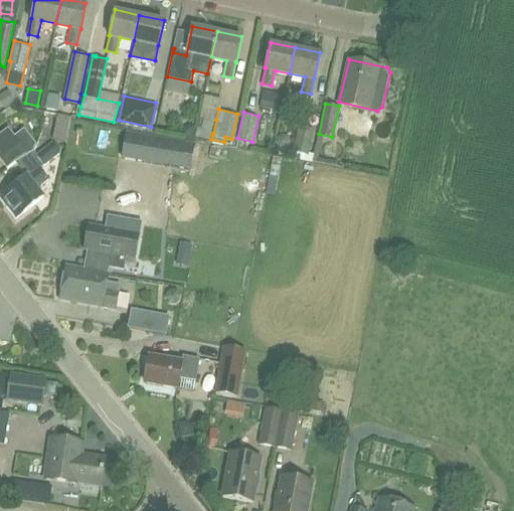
[(0,155),(14,144),(23,155),(30,151),(35,141),(24,127),(14,134),(8,126),(0,131),(0,155)]
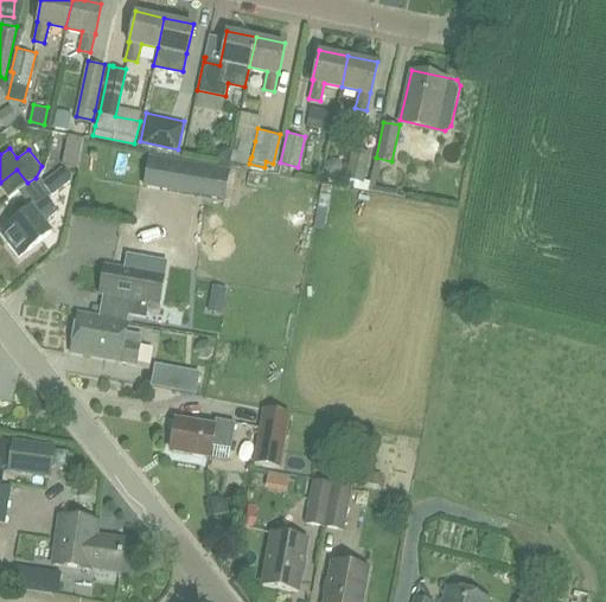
[(352,148),(345,181),(367,186),(369,180),(363,179),(369,152),(352,148)]
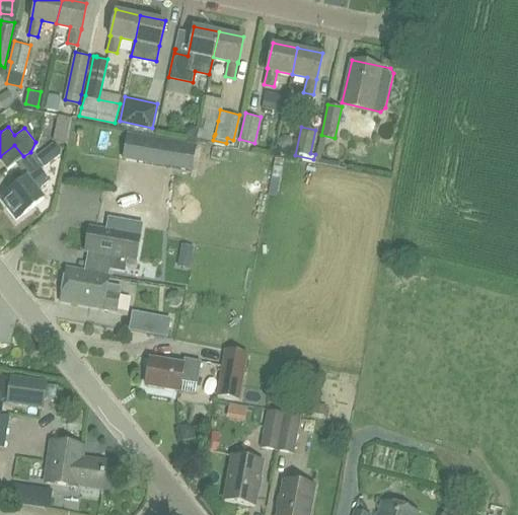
[(193,167),(197,143),(128,132),(124,155),(193,167)]
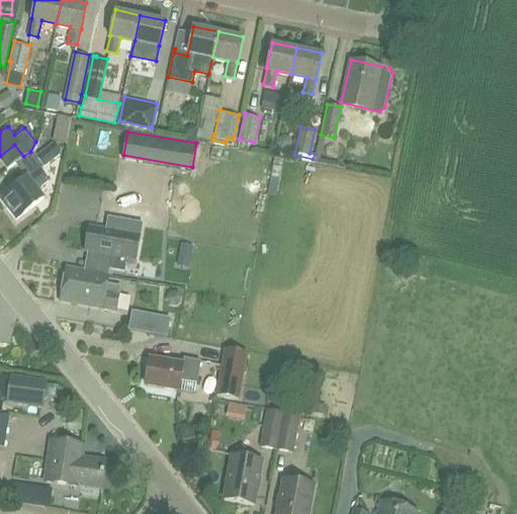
[(52,143),(36,154),(44,164),(60,152),(52,143)]
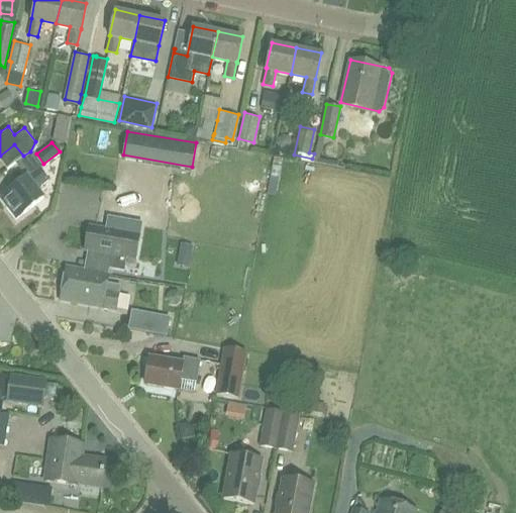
[(36,187),(48,177),(40,167),(43,164),(36,154),(33,149),(30,151),(23,156),(15,161),(26,175),(0,195),(0,197),(15,217),(43,196),(36,187)]
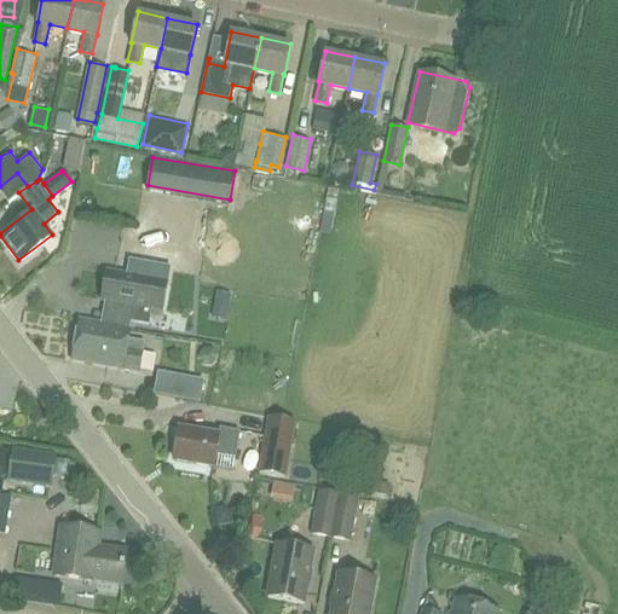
[(79,317),(71,357),(123,366),(123,365),(138,369),(143,340),(128,337),(131,318),(149,322),(151,305),(163,307),(163,306),(161,305),(165,281),(167,282),(168,281),(166,279),(168,266),(171,266),(171,265),(127,256),(127,259),(130,259),(127,273),(105,268),(105,271),(108,271),(103,295),(100,294),(100,296),(104,296),(105,296),(104,306),(119,308),(116,323),(99,320),(79,317)]
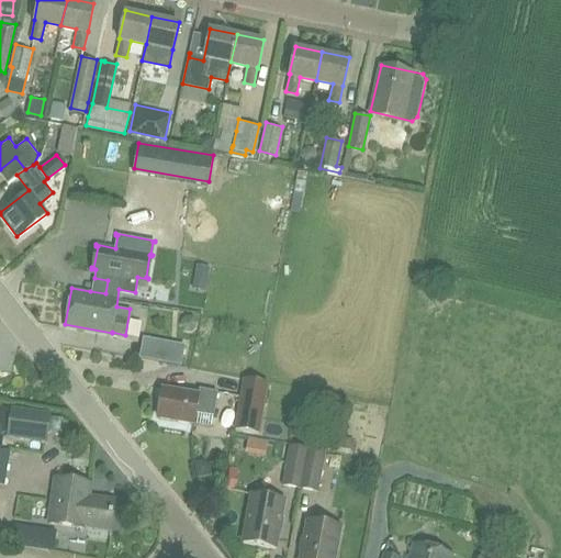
[(136,334),(134,349),(163,355),(166,339),(136,334)]
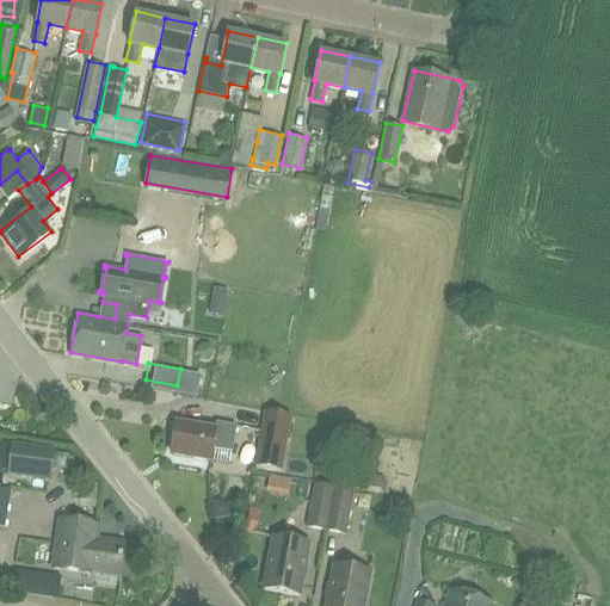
[(216,427),(177,421),(172,451),(210,458),(213,444),(232,447),(236,425),(217,421),(216,427)]
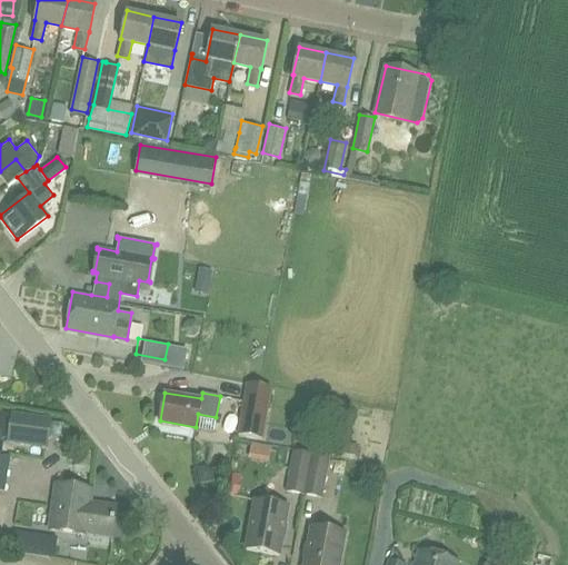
[(243,399),(237,433),(262,437),(268,404),(243,399)]
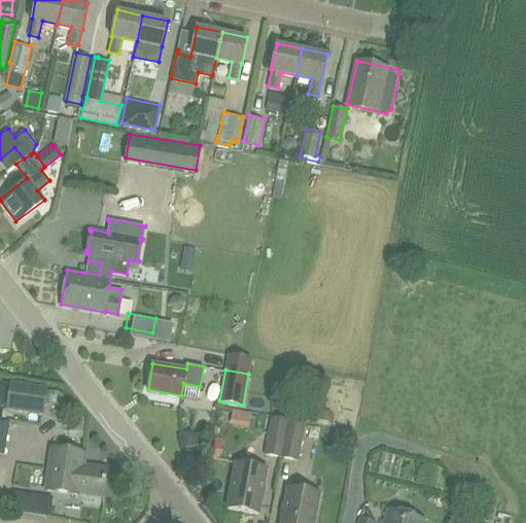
[(0,405),(8,406),(11,382),(1,380),(0,390),(0,405)]
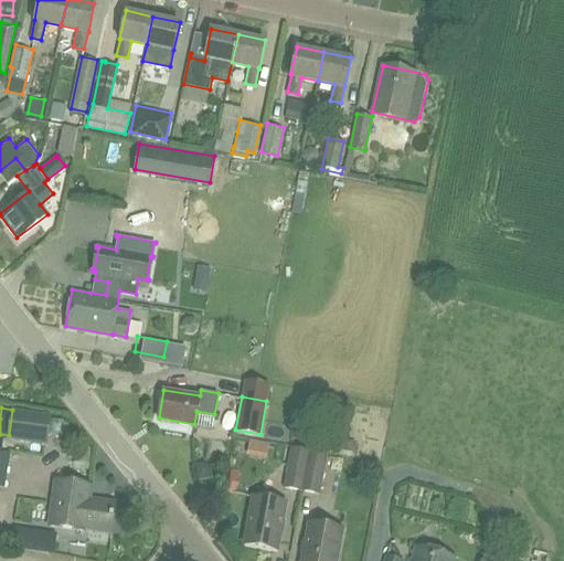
[(50,416),(50,414),(12,410),(9,435),(45,441),(48,429),(61,431),(63,417),(50,416)]
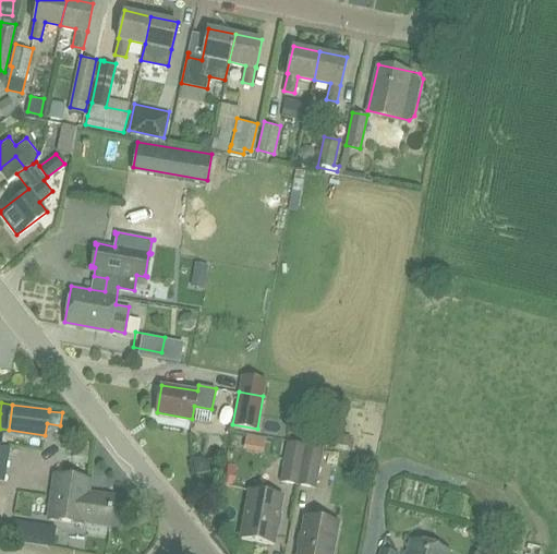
[(288,440),(281,478),(299,481),(305,443),(288,440)]
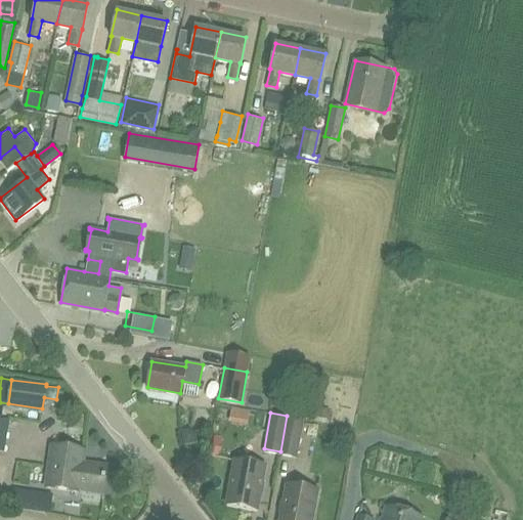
[(303,419),(287,416),(280,451),(296,455),(303,419)]
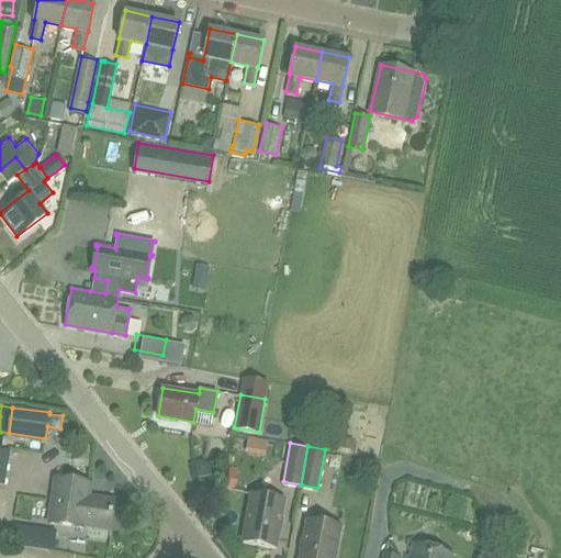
[(110,527),(114,499),(89,495),(90,481),(55,477),(49,520),(85,525),(85,524),(110,527)]
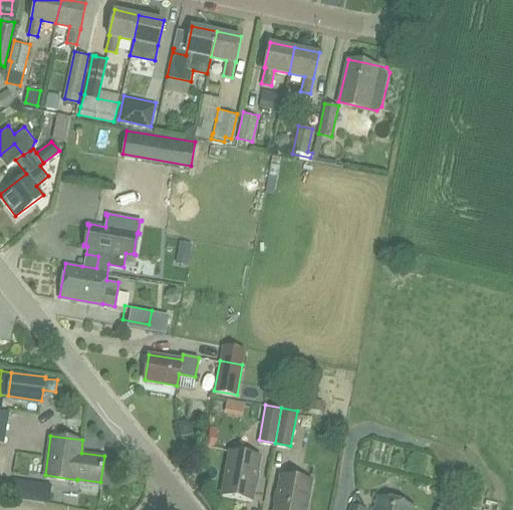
[(261,455),(231,450),(223,493),(253,498),(261,455)]
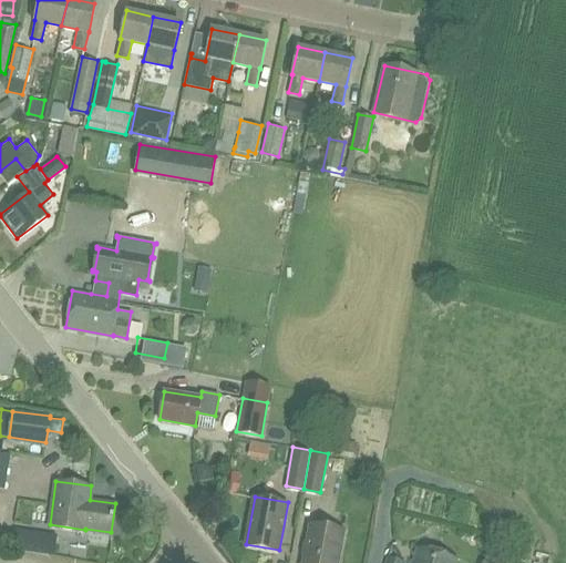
[(337,562),(345,528),(311,522),(302,562),(337,562)]
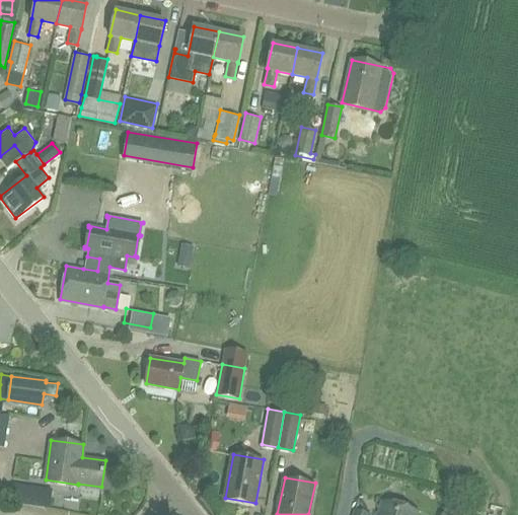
[(30,501),(32,484),(14,482),(12,498),(30,501)]
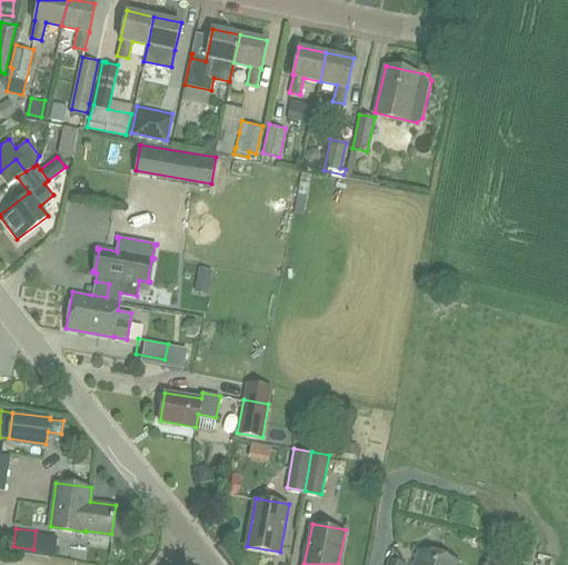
[(516,564),(521,546),(510,543),(506,559),(489,555),(486,564),(516,564)]
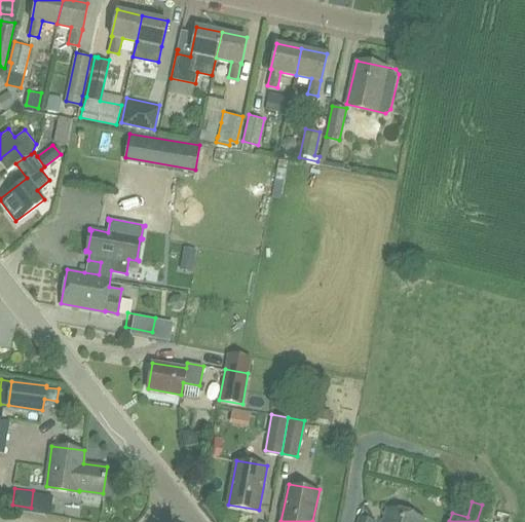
[(387,506),(382,521),(374,521),(375,520),(360,516),(358,521),(421,521),(423,516),(387,506)]
